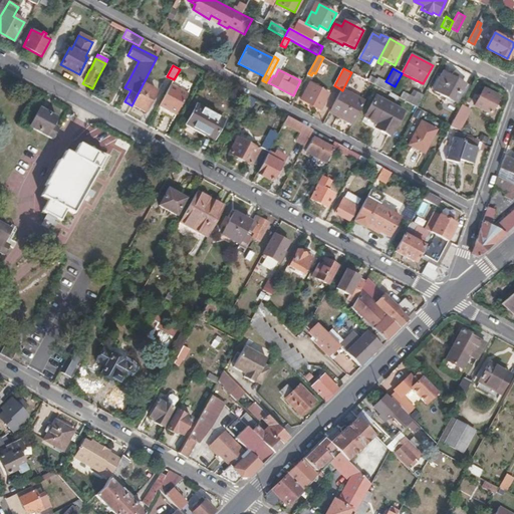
[(456,102),(465,85),(443,73),(435,89),(434,91),(456,102)]
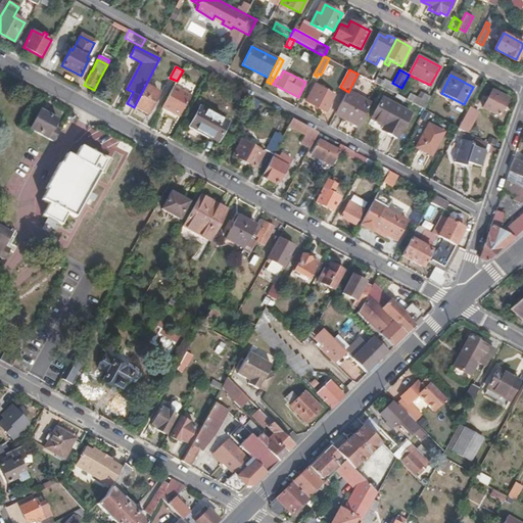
[(149,113),(160,92),(146,84),(135,105),(149,113)]
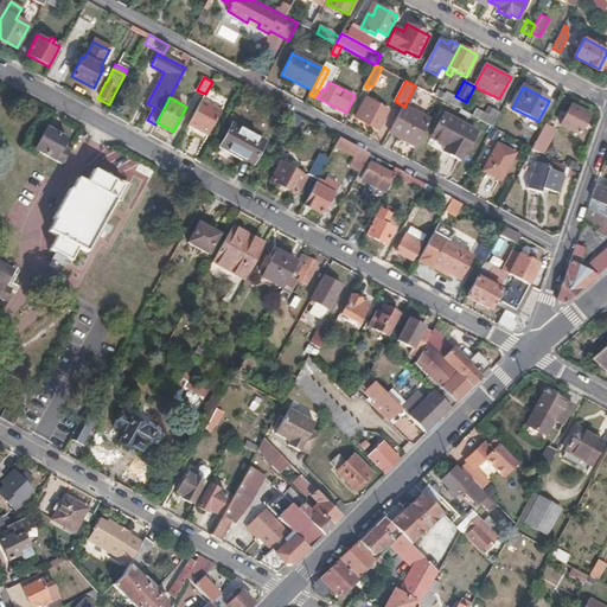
[(379,129),(389,110),(366,98),(357,117),(379,129)]
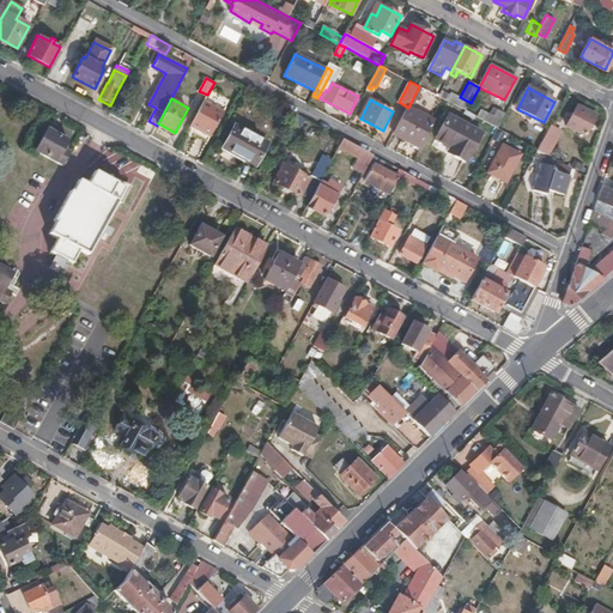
[(208,140),(223,114),(202,103),(196,116),(189,131),(208,140)]
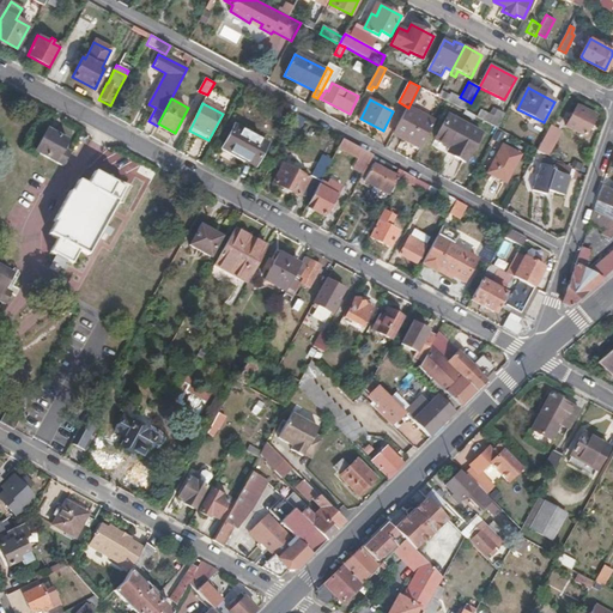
[(587,137),(596,116),(575,104),(571,111),(574,113),(566,126),(587,137)]
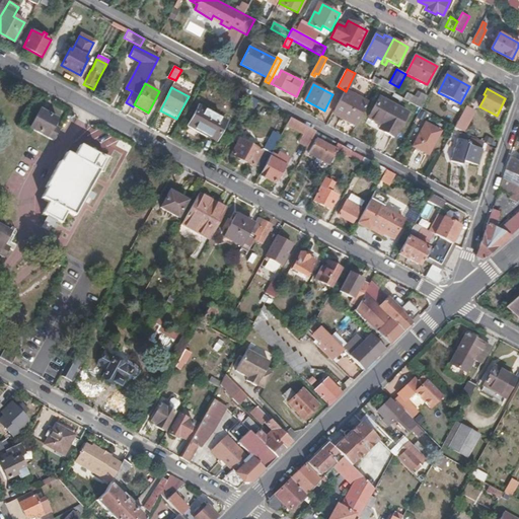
[(362,115),(368,103),(346,91),(334,114),(353,124),(356,126),(362,115)]
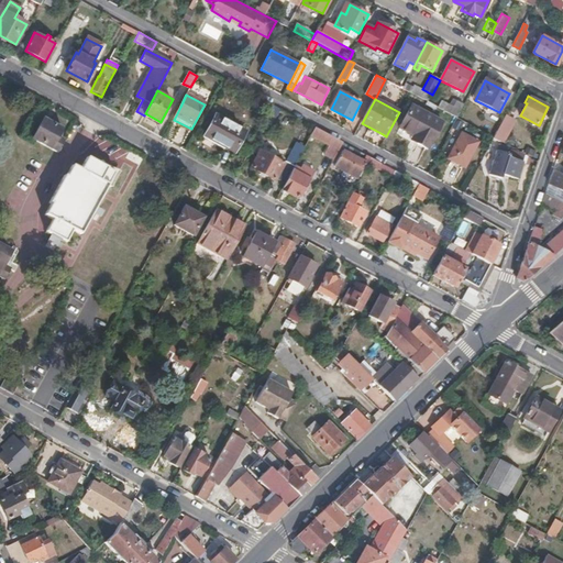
[(457,118),(463,107),(457,103),(454,109),(441,101),(438,108),(457,118)]
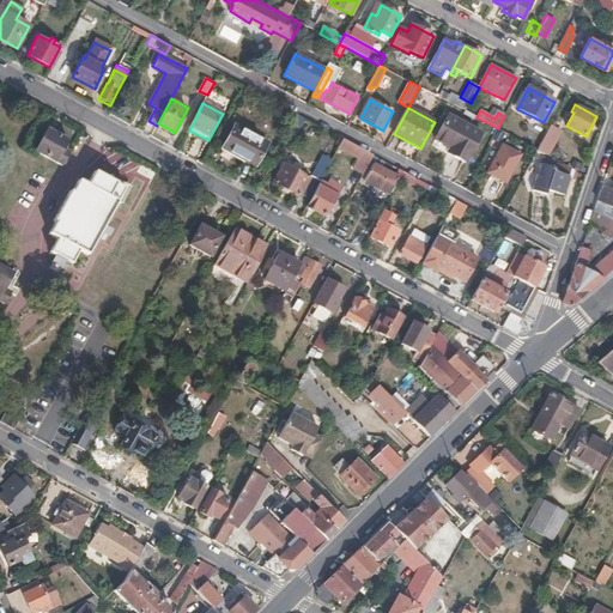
[(299,128),(304,117),(299,115),(293,125),(299,128)]
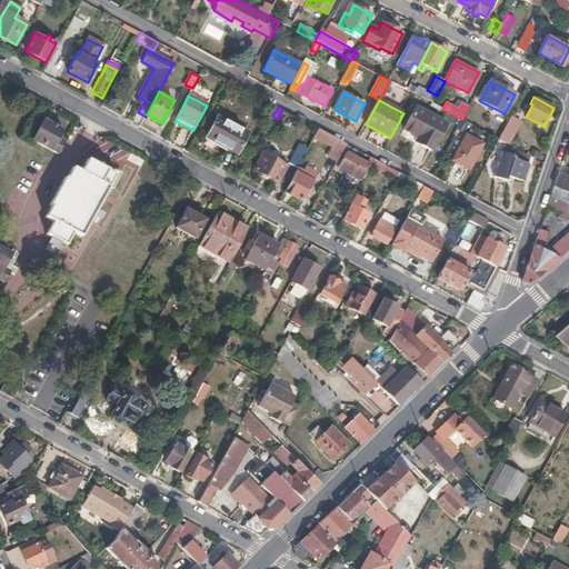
[(421,139),(433,117),(417,108),(405,130),(421,139)]
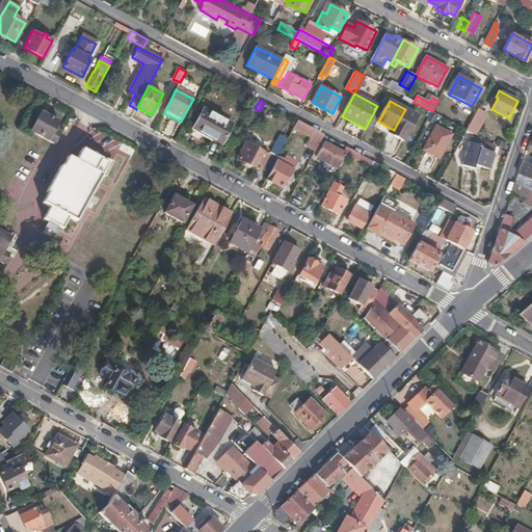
[(223,128),(227,121),(203,108),(192,128),(221,143),(228,131),(223,128)]
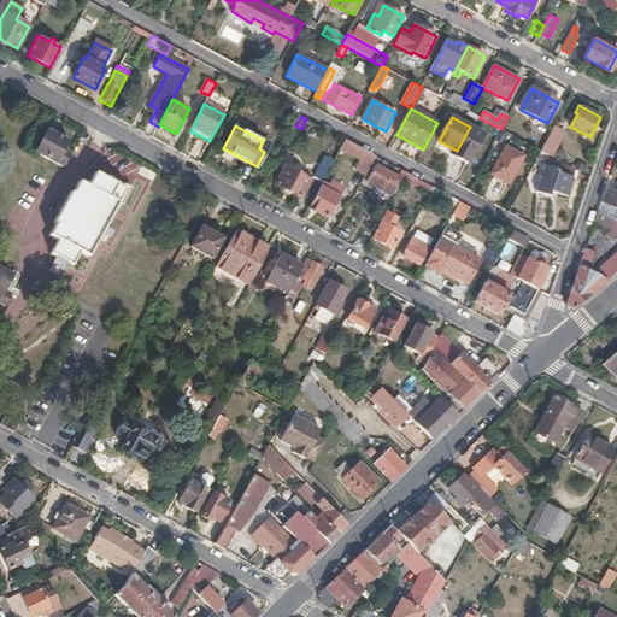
[(470,165),(486,135),(470,127),(457,151),(460,153),(458,158),(470,165)]
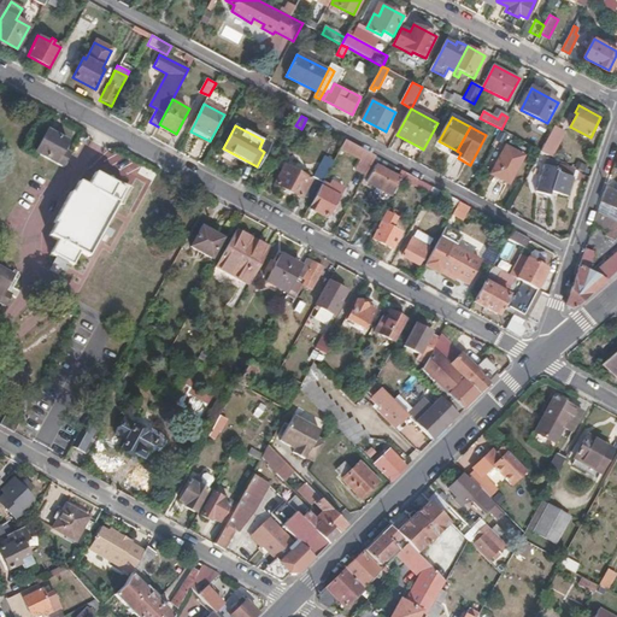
[(548,154),(559,133),(553,129),(541,151),(548,154)]
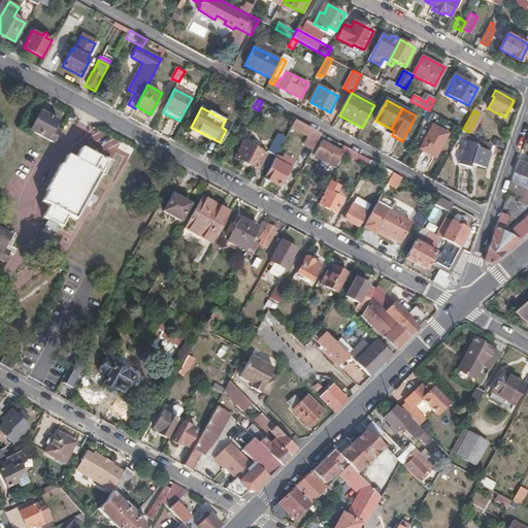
[(52,129),(57,121),(39,111),(28,130),(51,142),(57,132),(52,129)]
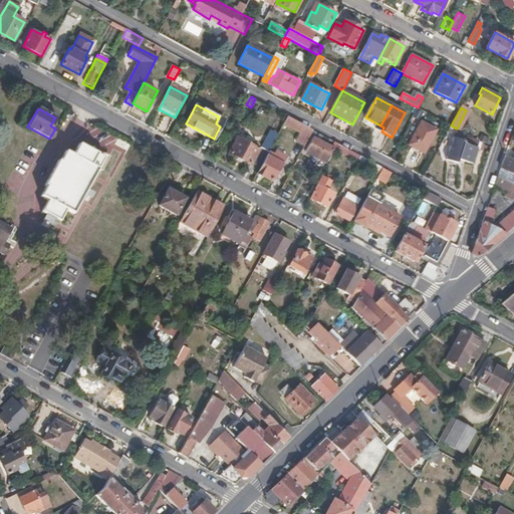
[(313,131),(288,116),(283,124),(285,126),(287,123),(303,132),(301,137),(308,141),(313,131)]
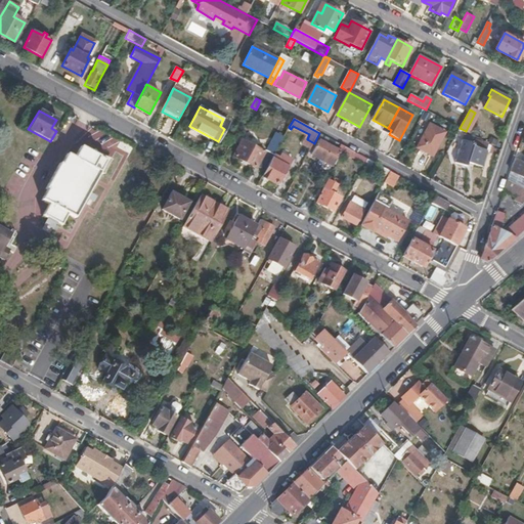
[(433,156),(446,132),(431,124),(418,147),(433,156)]
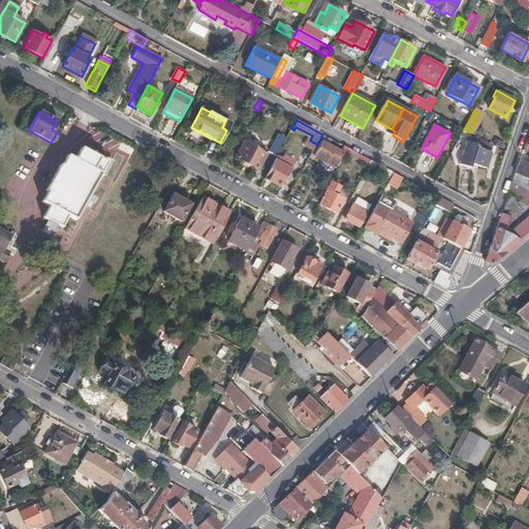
[(495,154),(497,147),(476,135),(474,142),(469,138),(460,162),(471,166),(473,162),(486,167),(492,152),(495,154)]
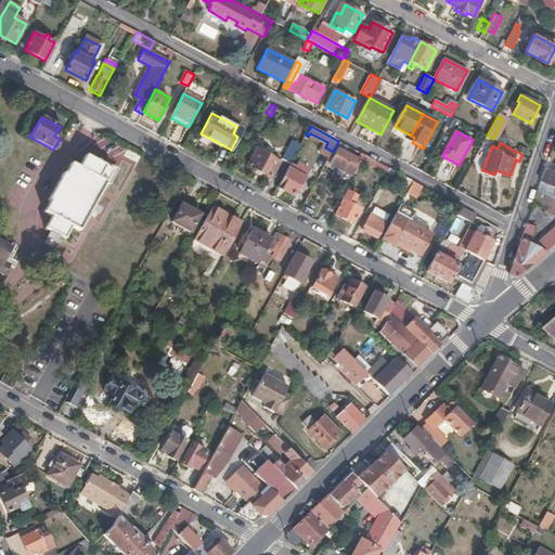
[(291,164),(299,147),(293,144),(284,160),(282,159),(281,162),(266,153),(257,149),(248,166),(271,178),(272,176),(280,180),(286,167),(287,168),(291,164)]
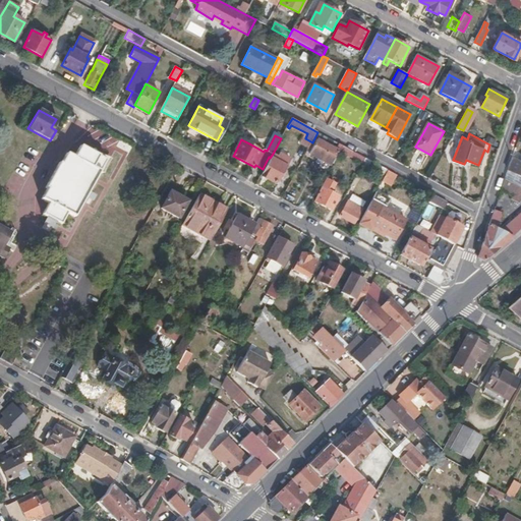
[(331,165),(338,151),(340,152),(343,146),(338,142),(335,148),(319,139),(310,154),(331,165)]
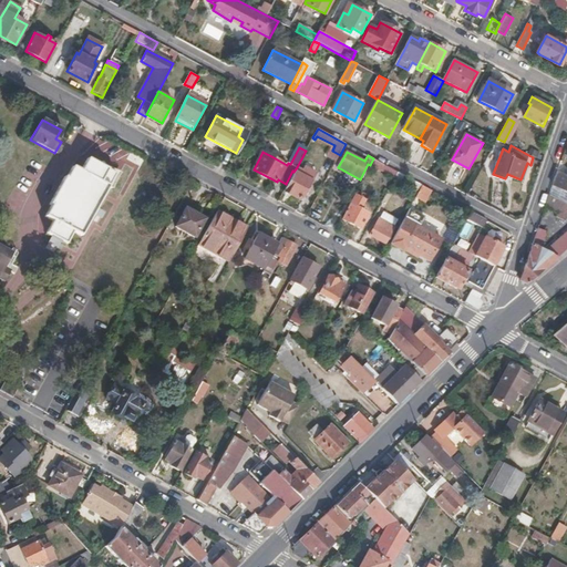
[(398,172),(373,158),(370,165),(394,177),(395,176),(398,172)]
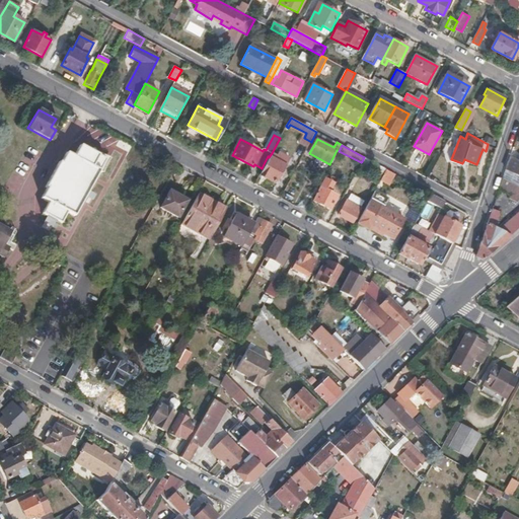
[(82,199),(97,171),(90,167),(96,156),(78,146),(72,157),(65,153),(59,162),(57,162),(44,187),(46,188),(40,198),(47,203),(42,212),(60,223),(65,213),(72,216),(82,199)]
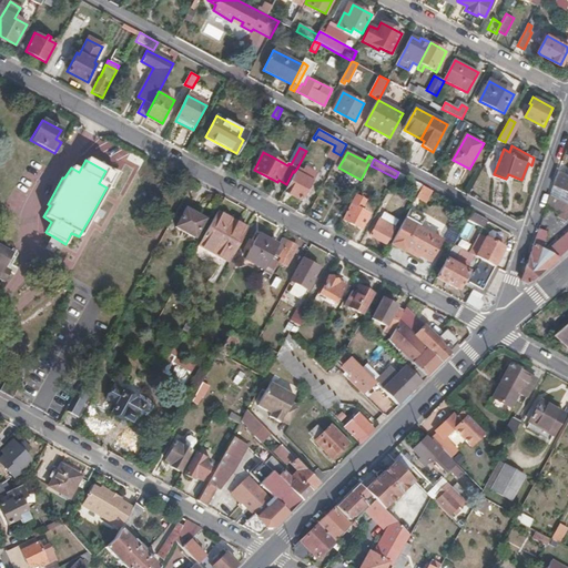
[(301,201),(312,181),(308,179),(311,175),(306,173),(308,170),(304,168),(303,171),(297,168),(294,172),(284,191),(301,201)]
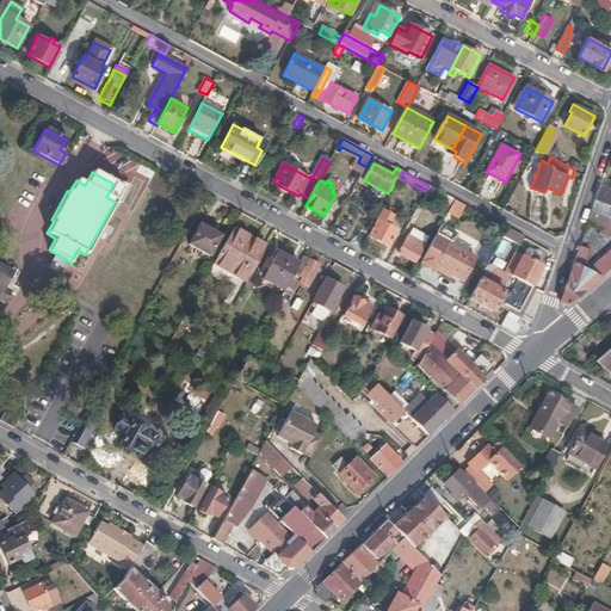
[(439,190),(429,185),(426,190),(436,196),(439,190)]
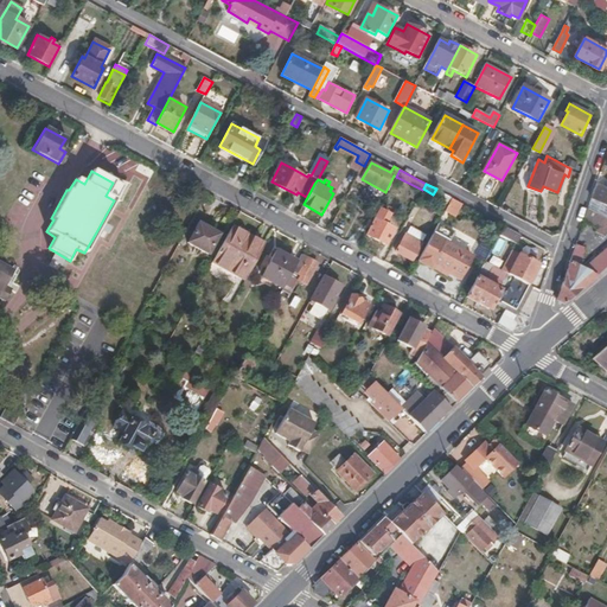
[(606,205),(606,189),(596,184),(594,190),(592,198),(606,205)]
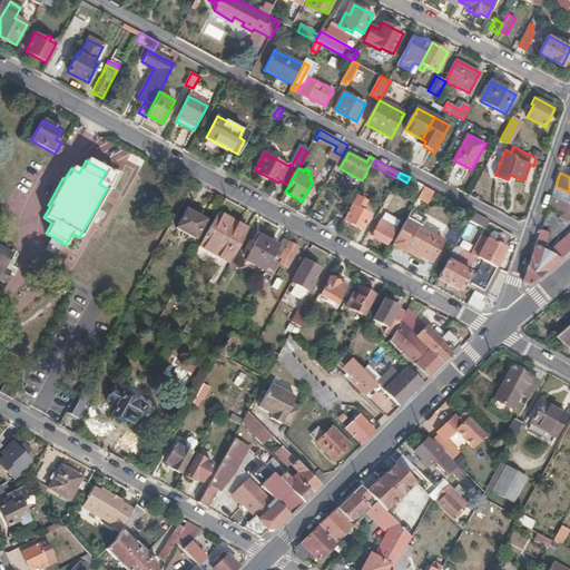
[(422,190),(424,185),(416,182),(413,186),(422,190)]
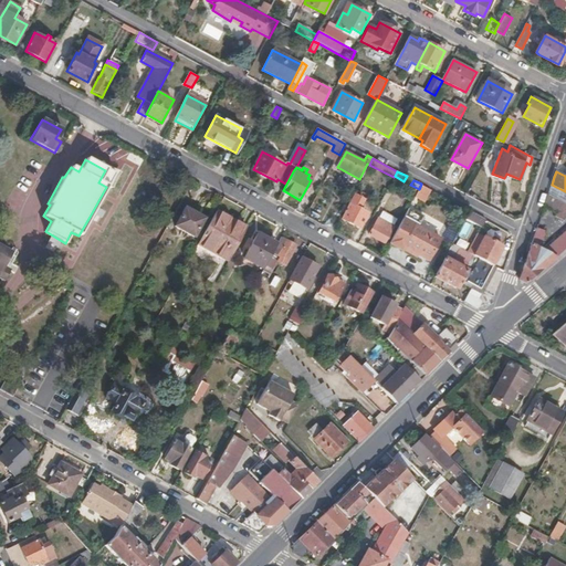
[(360,228),(367,215),(358,210),(364,199),(354,194),(348,203),(349,203),(342,218),(360,228)]
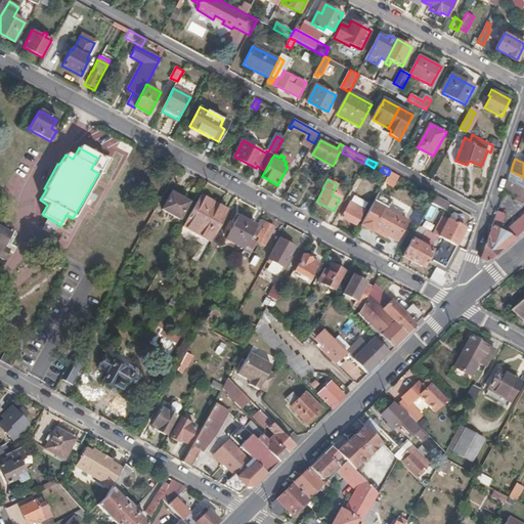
[(523,204),(523,201),(523,187),(508,180),(505,190),(516,197),(514,200),(523,204)]
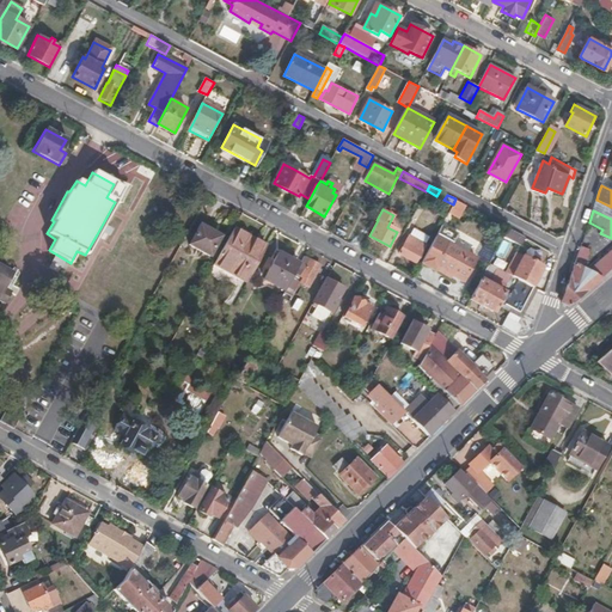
[(412,226),(408,234),(424,244),(429,237),(412,226)]
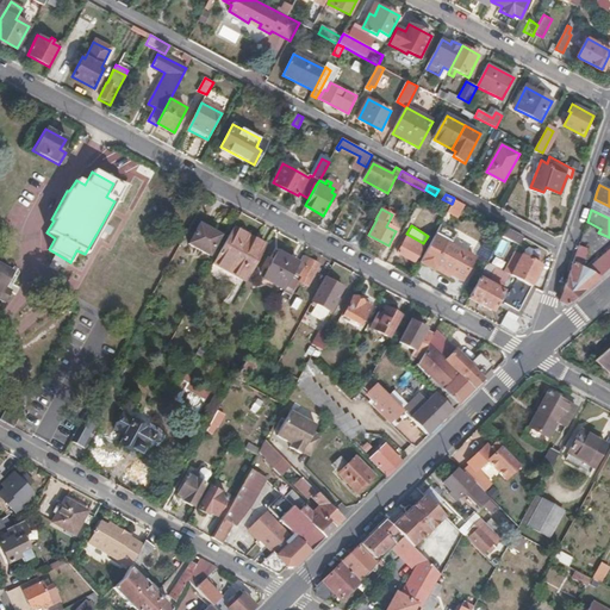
[(206,256),(217,236),(199,226),(187,246),(206,256)]
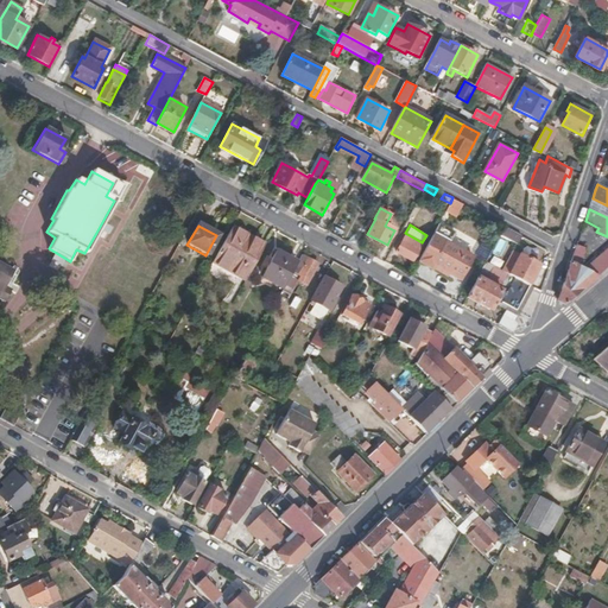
[(252,266),(264,245),(253,239),(229,226),(222,241),(210,261),(229,272),(244,280),(252,266)]
